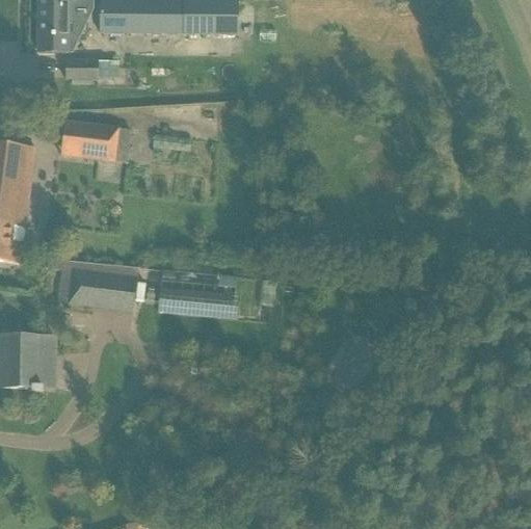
[(94,8),(94,0),(40,0),(40,52),(68,52),(68,20),(73,20),(73,7),(94,8)]
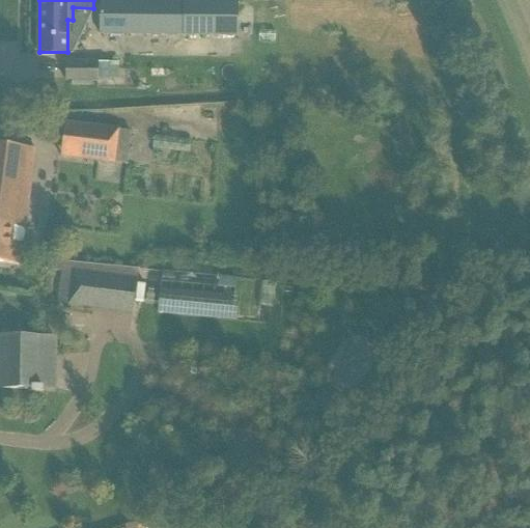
[(100,32),(120,32),(238,34),(239,1),(193,0),(101,0),(100,32)]
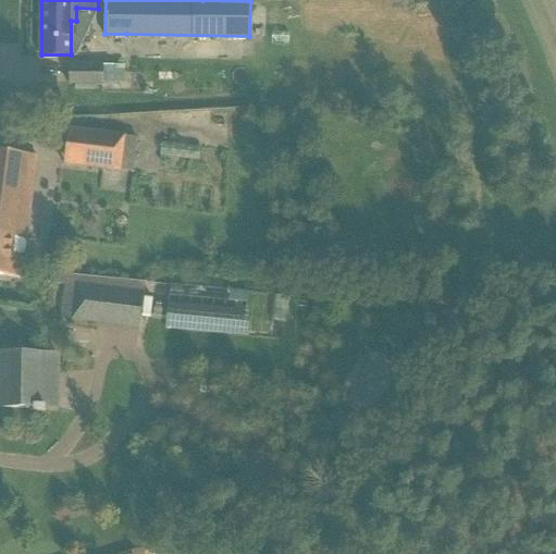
[(70,83),(123,83),(123,63),(70,63),(70,83)]
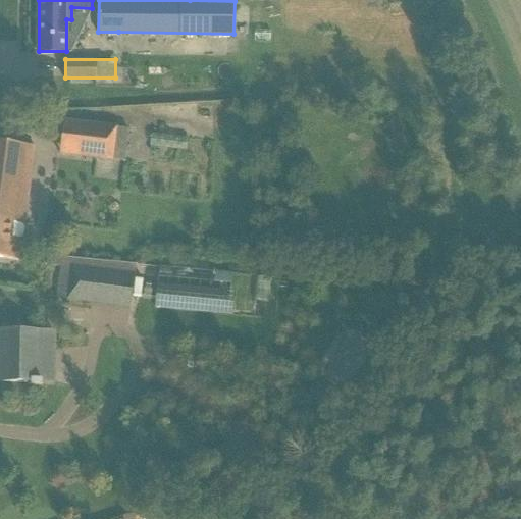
[(59,147),(58,151),(112,158),(116,125),(63,119),(62,126),(59,147)]
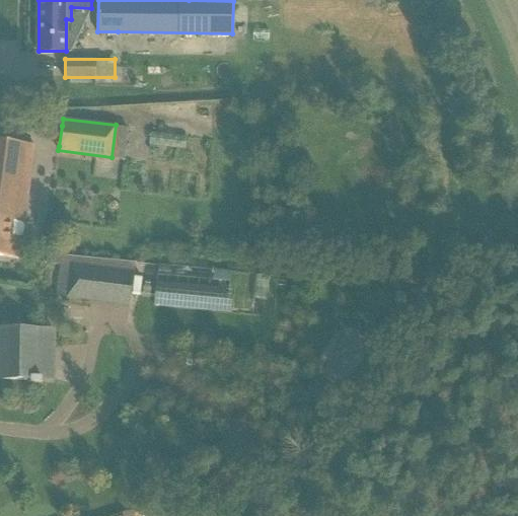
[(0,253),(22,256),(25,235),(12,234),(14,220),(24,221),(34,143),(0,138),(0,253)]
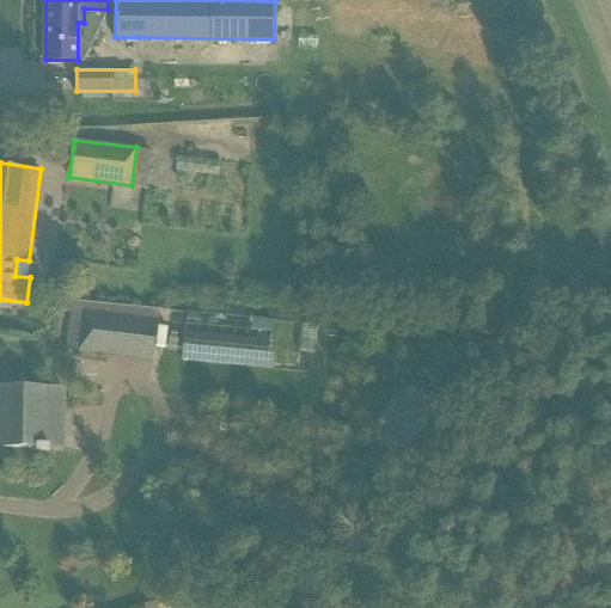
[(86,312),(83,338),(156,348),(158,336),(159,323),(86,312)]
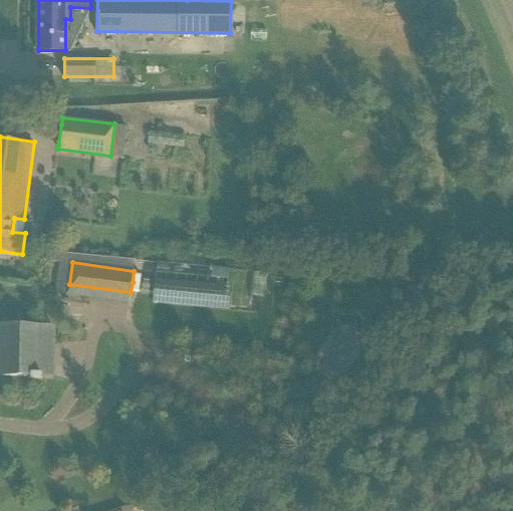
[(158,262),(157,271),(169,272),(170,263),(158,262)]
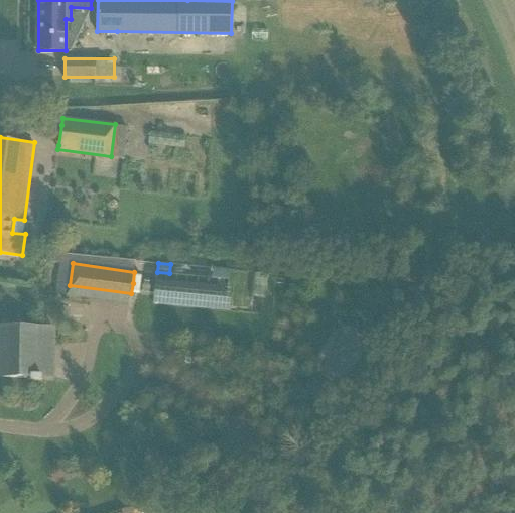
[(37,377),(38,328),(3,328),(3,377),(29,377),(29,380),(42,380),(42,377),(37,377)]
